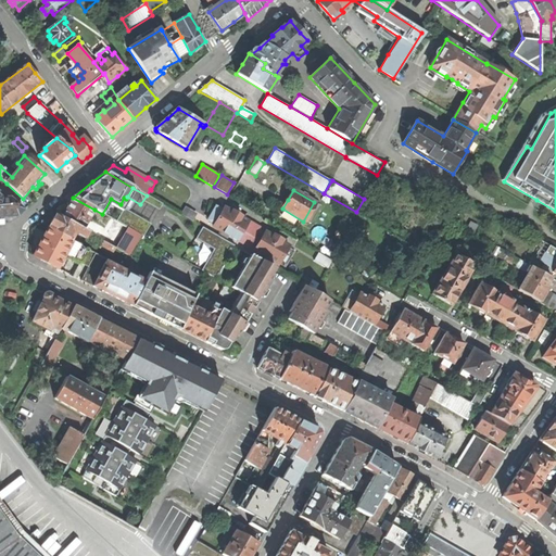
[(163,204),(147,196),(140,204),(127,197),(126,199),(124,198),(121,204),(111,199),(102,214),(114,220),(139,235),(144,238),(163,204)]
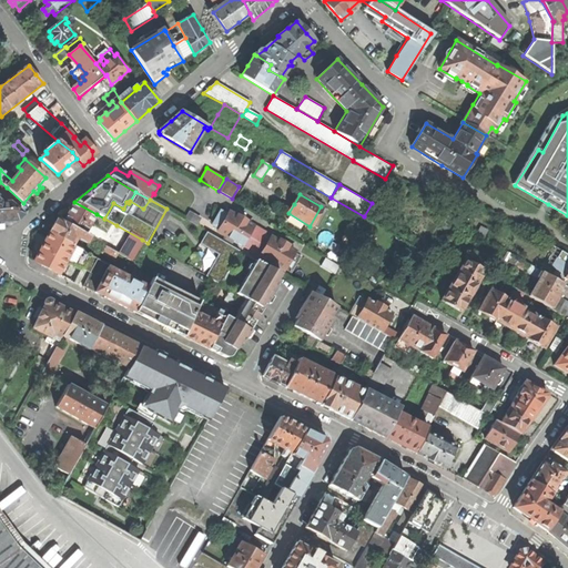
[(0,222),(18,221),(24,215),(11,203),(2,204),(0,201),(0,222)]
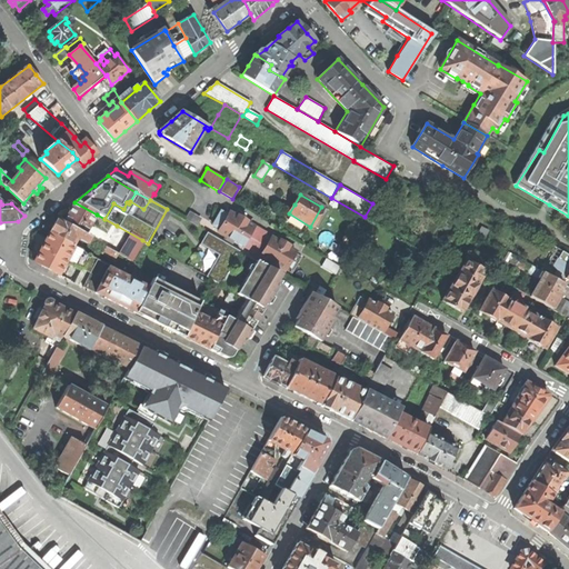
[(69,212),(62,223),(85,236),(97,215),(75,202),(69,212)]
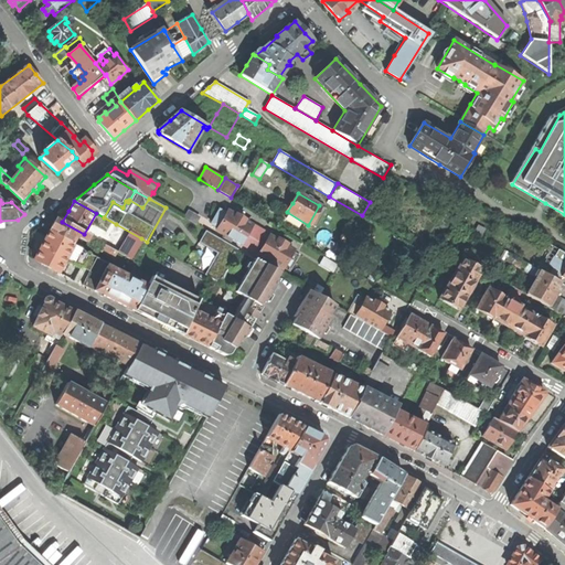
[(253,253),(265,233),(227,212),(225,215),(220,211),(215,217),(212,224),(219,228),(216,231),(253,253)]
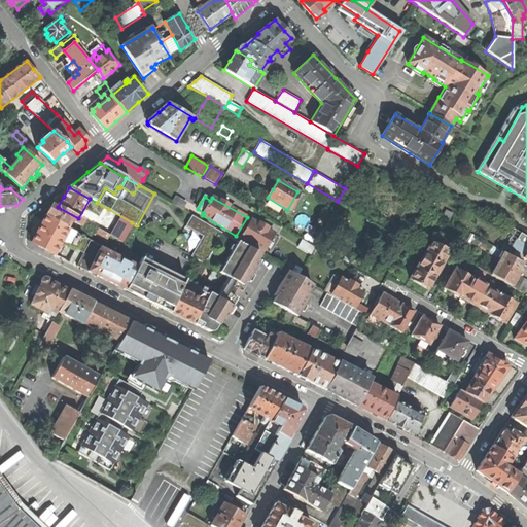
[(48,211),(45,216),(67,229),(71,221),(79,226),(81,223),(84,225),(86,222),(78,218),(58,207),(53,204),(48,211)]
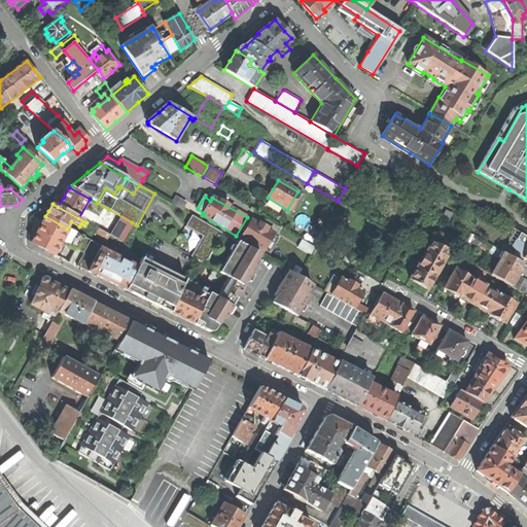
[(119,242),(132,222),(108,209),(102,219),(103,220),(95,235),(106,242),(109,236),(119,242)]
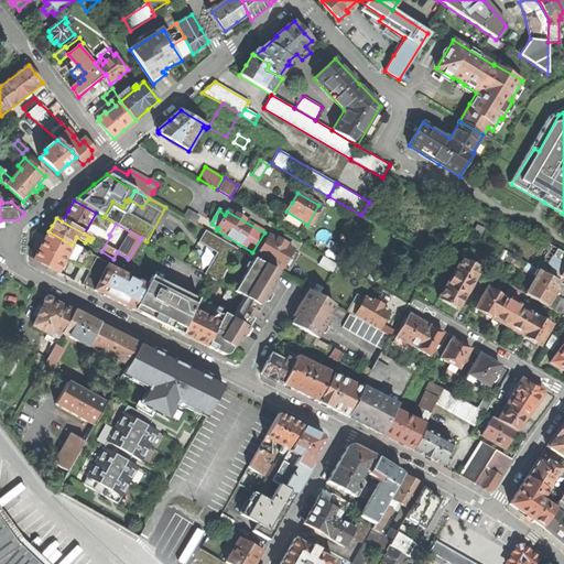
[(72,245),(49,231),(41,247),(33,260),(57,273),(65,259),(82,268),(84,264),(102,274),(107,267),(108,264),(72,245)]
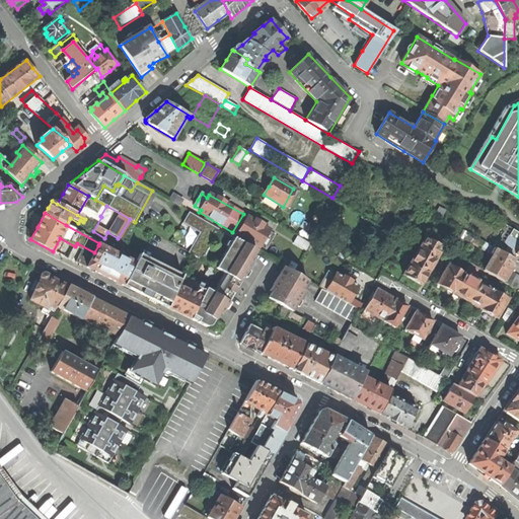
[(269,230),(247,217),(242,227),(237,234),(260,247),(269,230)]
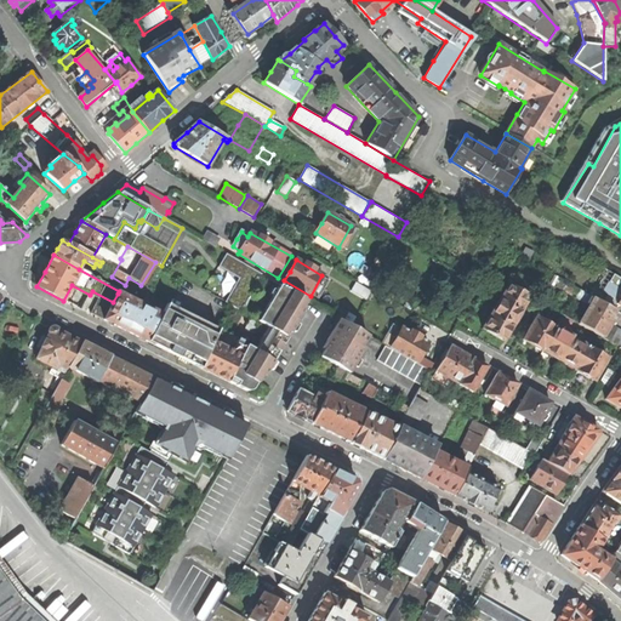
[(279,285),(261,274),(243,313),(251,318),(244,330),(252,334),(258,322),(279,285)]
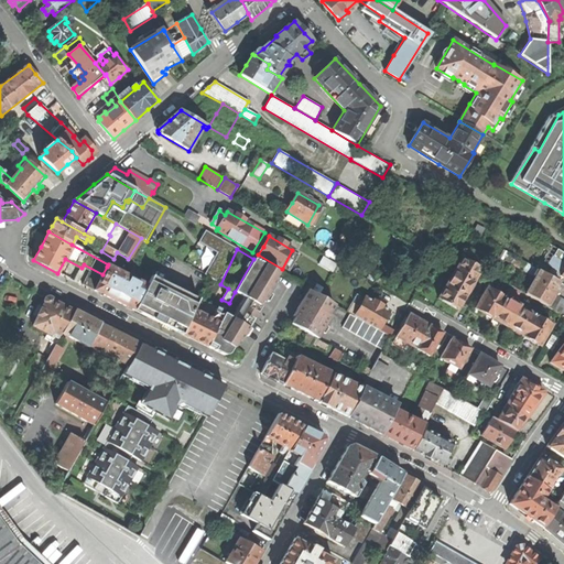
[(525,294),(548,306),(553,296),(557,289),(561,283),(505,250),(501,257),(513,264),(513,266),(535,278),(525,294)]
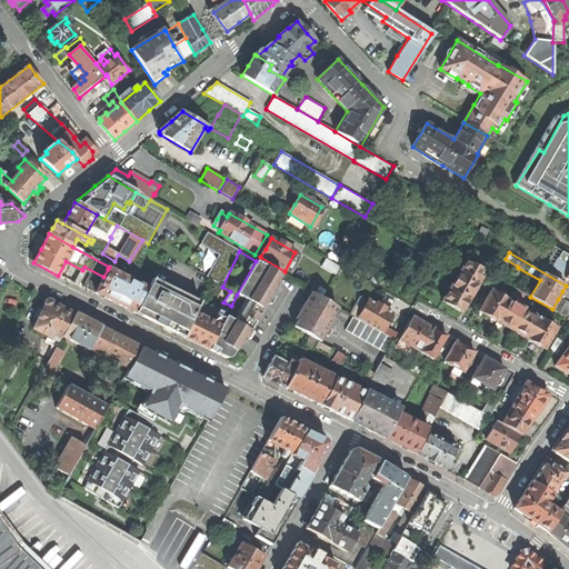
[(461,312),(486,271),(467,260),(442,301),(451,307),(461,312)]
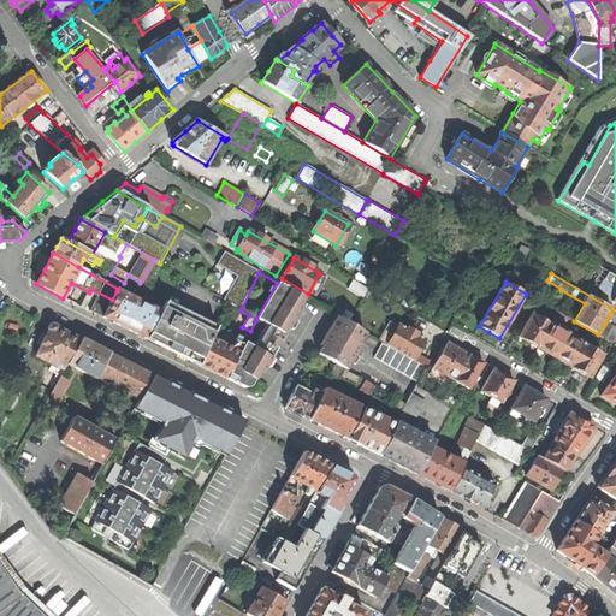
[(615,304),(615,288),(604,282),(599,290),(614,300),(611,302),(615,304)]
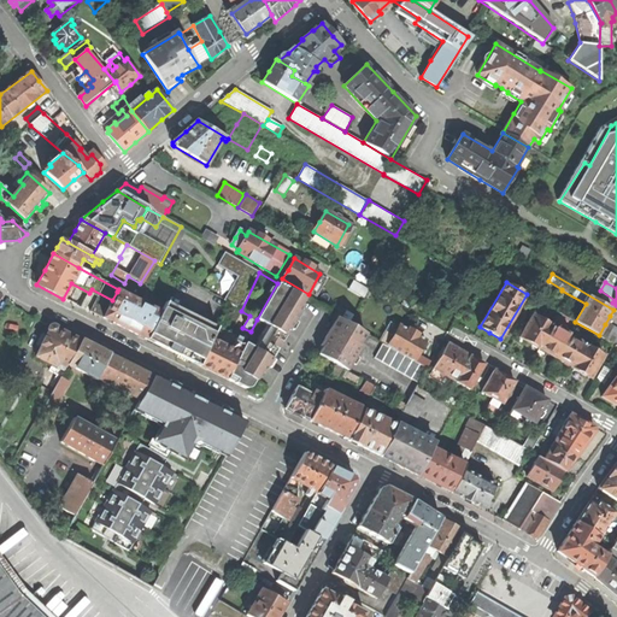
[(305,299),(277,283),(257,319),(270,327),(256,350),(245,344),(244,347),(227,381),(246,389),(248,389),(251,388),(253,386),(250,383),(252,381),(254,382),(260,374),(263,375),(270,362),(295,319),(303,309),(300,306),(305,299)]
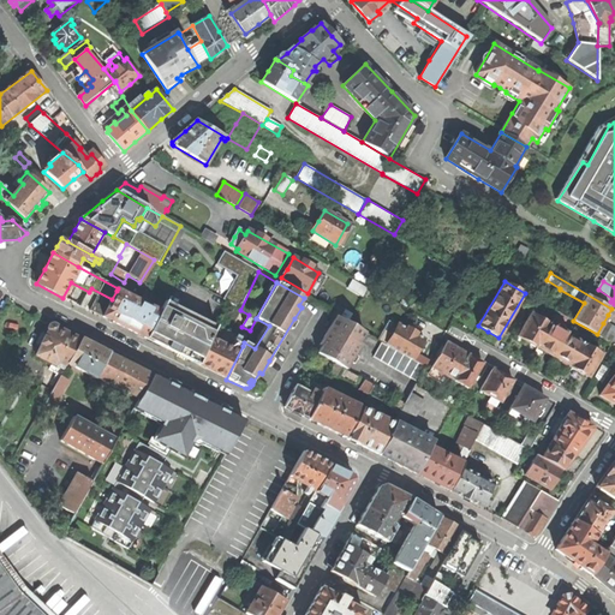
[(357,282),(353,288),(365,294),(369,288),(357,282)]
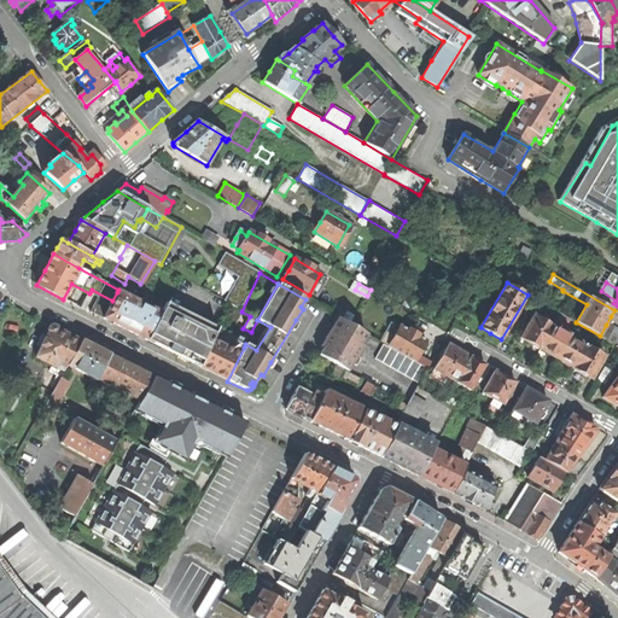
[(121,328),(147,342),(161,314),(117,292),(112,301),(111,304),(97,297),(89,313),(121,328)]
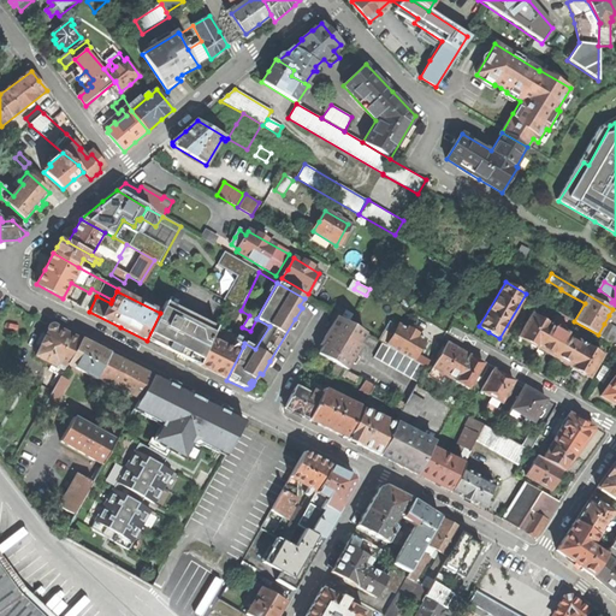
[(171,353),(199,366),(215,327),(167,302),(147,341),(171,353)]
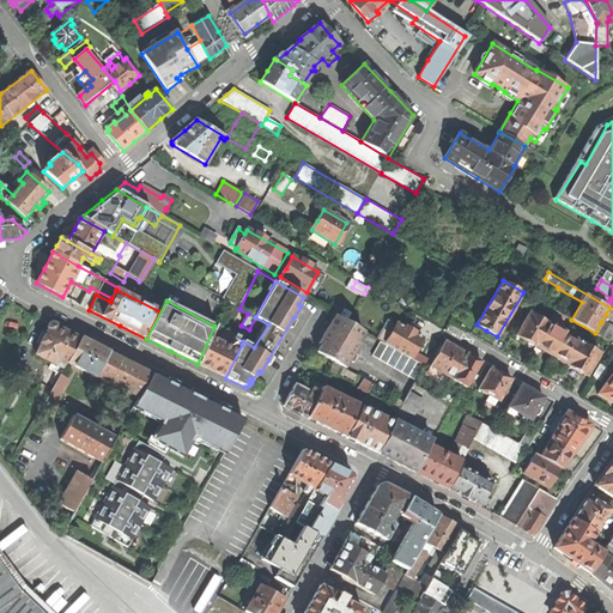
[(525,340),(535,347),(548,323),(529,313),(516,335),(525,340)]
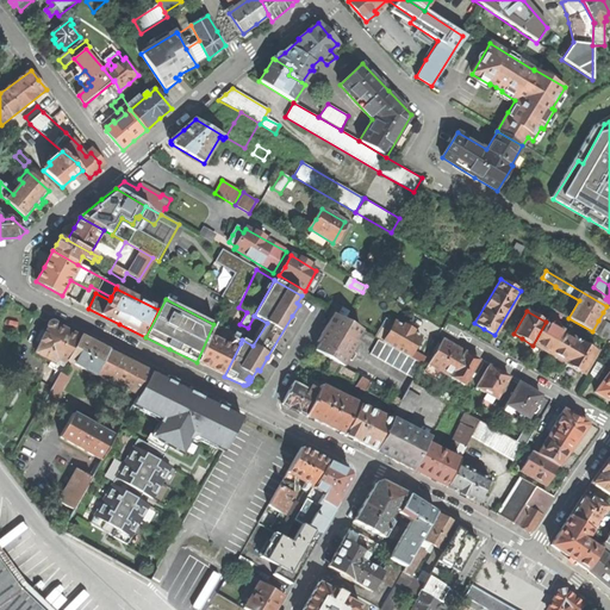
[(319,343),(315,352),(332,361),(341,366),(343,367),(360,338),(358,337),(361,330),(334,315),(324,329),(317,342),(319,343)]
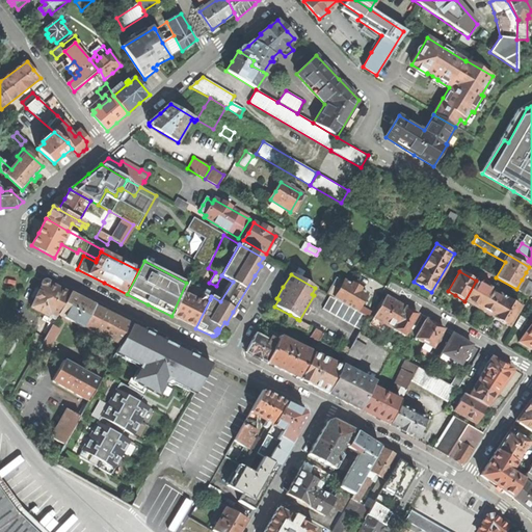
[(478,278),(476,281),(489,289),(491,287),(478,278)]
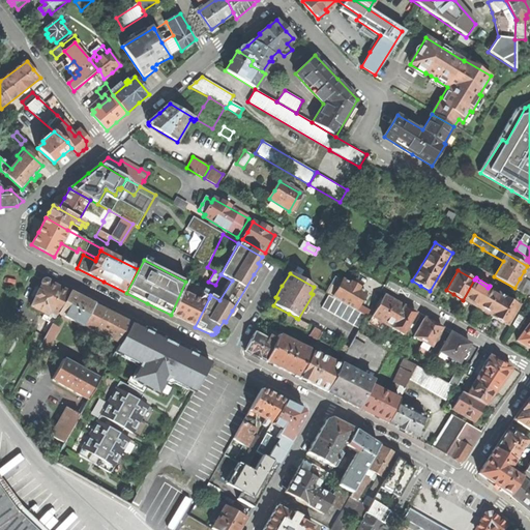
[(529,289),(529,284),(520,278),(514,288),(527,295),(529,289)]
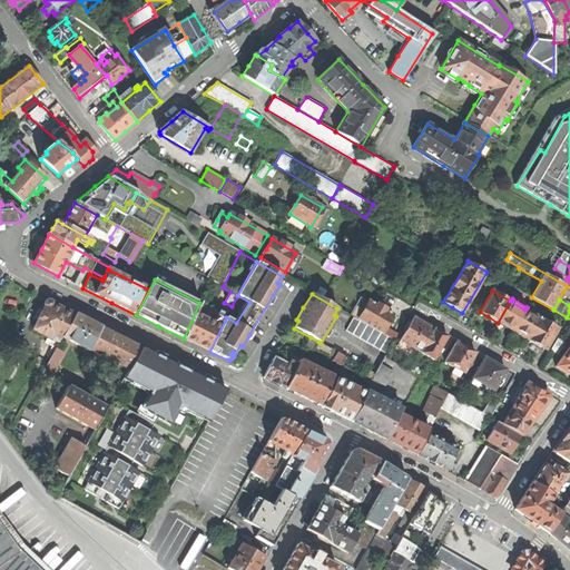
[(58,344),(61,337),(74,314),(60,307),(47,301),(40,313),(37,311),(33,318),(37,321),(31,330),(58,344)]
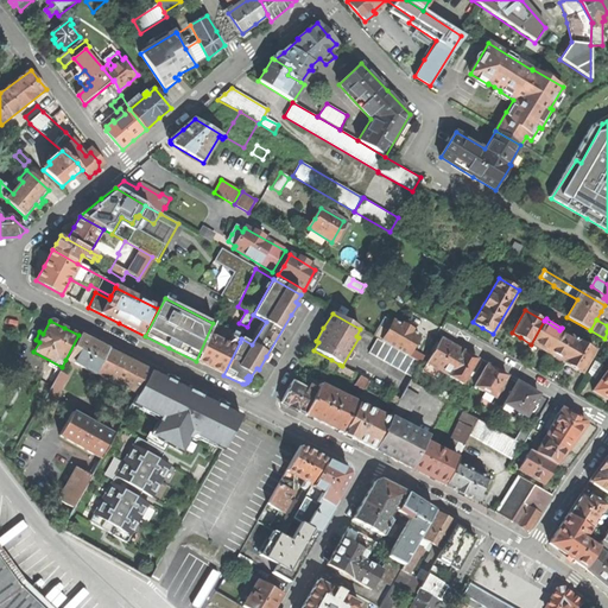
[(393,321),(381,342),(407,356),(417,340),(419,336),(393,321)]
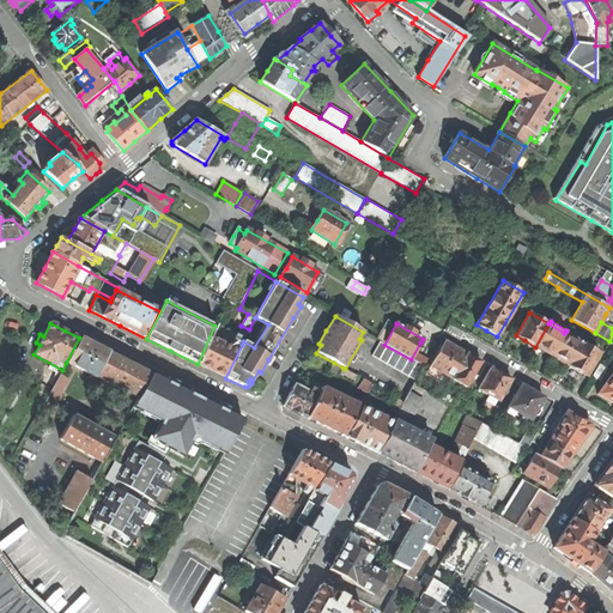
[(551,357),(552,356),(564,333),(548,323),(535,347),(533,352),(538,354),(541,357),(544,353),(551,357)]
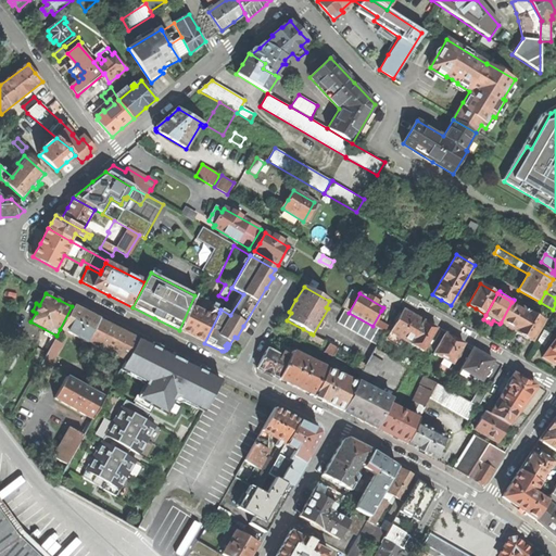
[(507,327),(515,330),(527,310),(512,302),(501,323),(507,327)]
